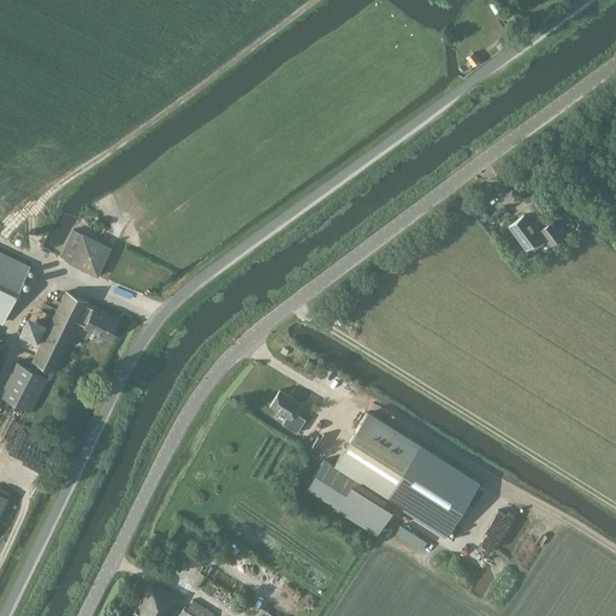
[(472,53),(466,57),(472,65),(478,61),(472,53)]
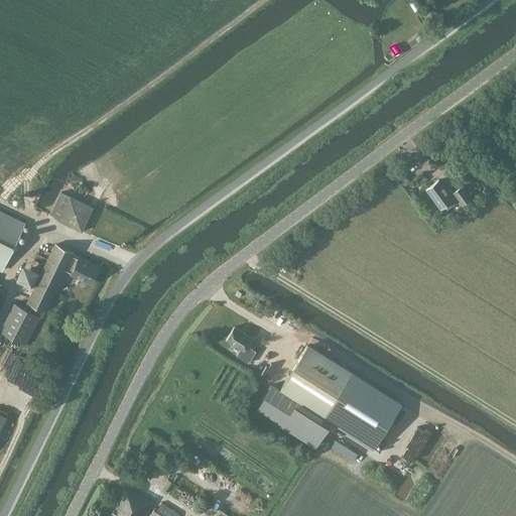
[(449,188),(446,190),(438,179),(425,189),(439,209),(443,206),(445,209),(457,201),(461,206),(471,198),(462,185),(452,192),(449,188)]
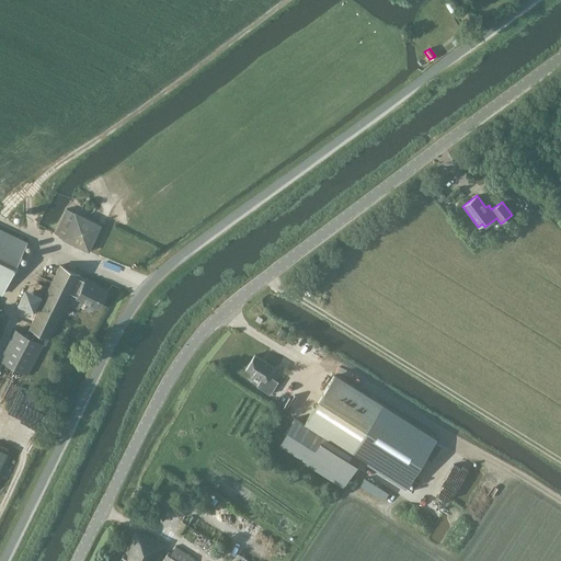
[(61,238),(61,239),(88,252),(101,225),(73,212),(66,208),(54,235),(61,238)]
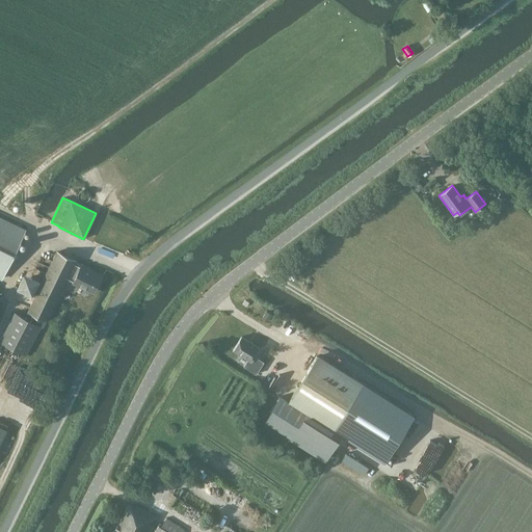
[(0,217),(0,277),(1,278),(25,230),(0,217)]
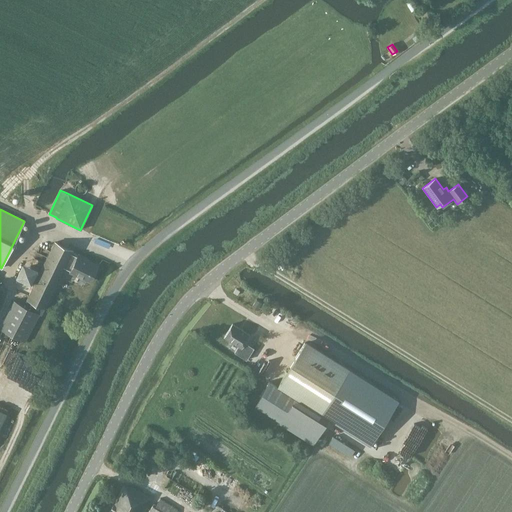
[(72,251),(53,242),(39,271),(23,262),(15,277),(32,286),(26,299),(26,300),(23,305),(13,300),(0,324),(0,329),(25,342),(39,315),(41,315),(63,268),(90,281),(97,266),(87,261),(87,260),(77,255),(71,252),(72,251)]
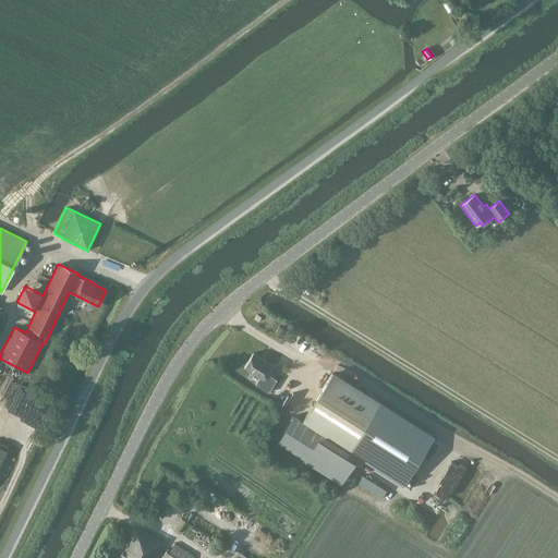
[(284,329),(279,326),(275,334),(280,338),(284,329)]
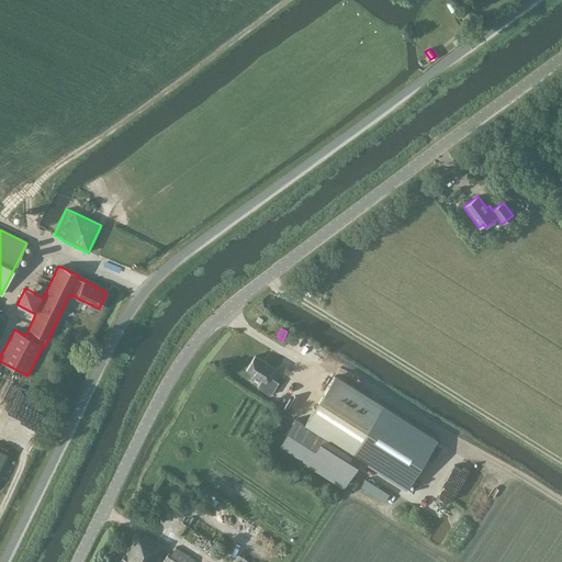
[(255,356),(246,370),(261,380),(257,388),(270,395),(278,383),(268,375),(273,368),(255,356)]
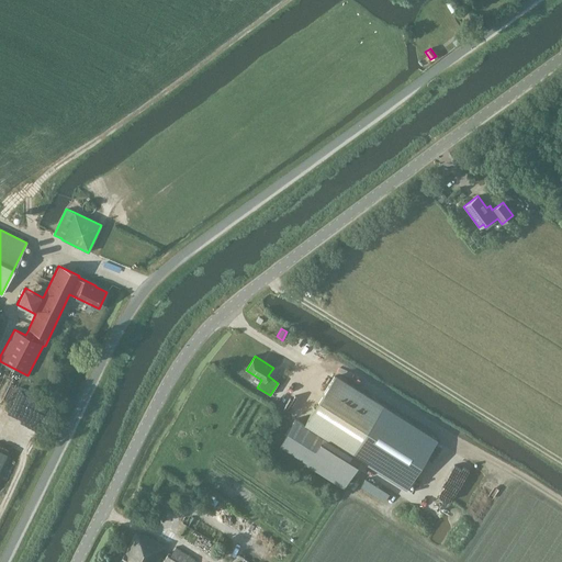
[(294,418),(279,444),(344,485),(360,459),(406,487),(436,440),(334,375),(303,424),(294,418)]
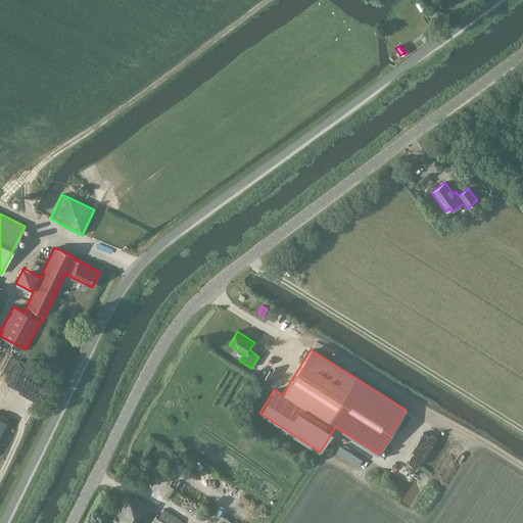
[(360,458),(336,443),(330,454),(353,468),(360,458)]
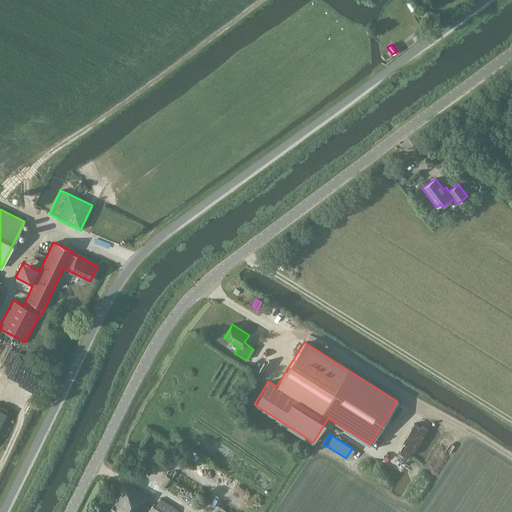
[(143,511),(151,498),(131,487),(130,489),(125,486),(124,486),(123,485),(108,511),(143,511)]
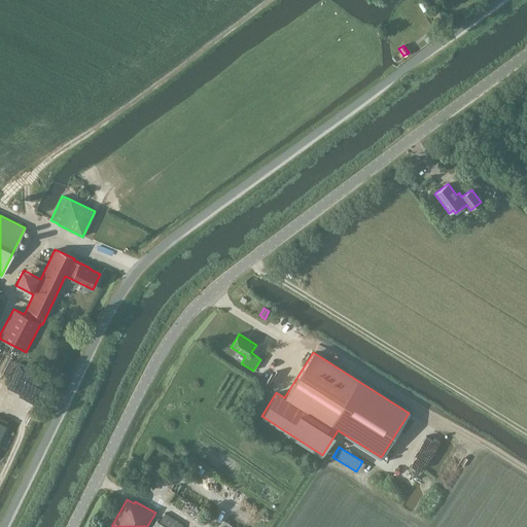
[(179,526),(181,525),(164,515),(159,523),(155,521),(151,526),(179,526)]
